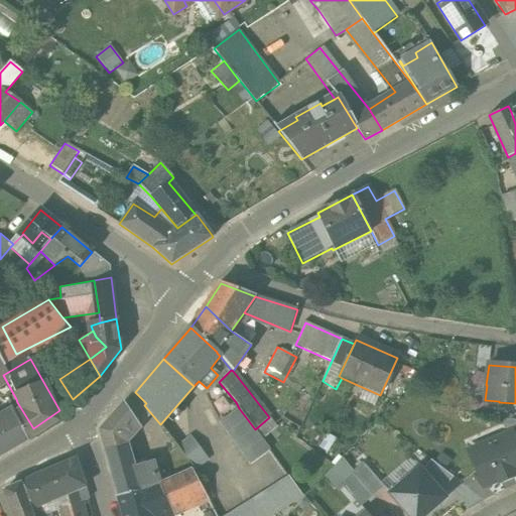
[(319,395),(295,382),(272,422),(295,435),(319,395)]
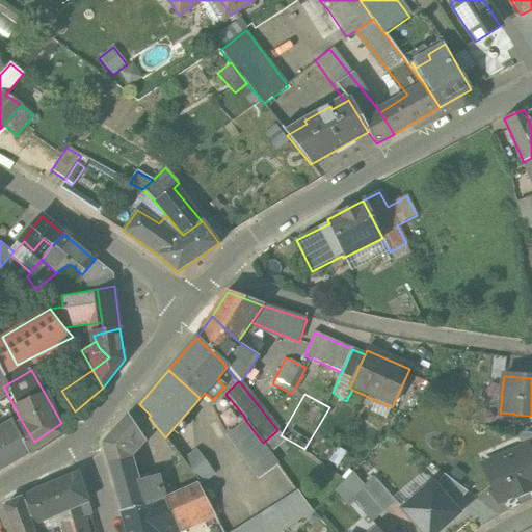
[(10,420),(26,446),(34,442),(18,415),(17,411),(9,416),(10,420)]
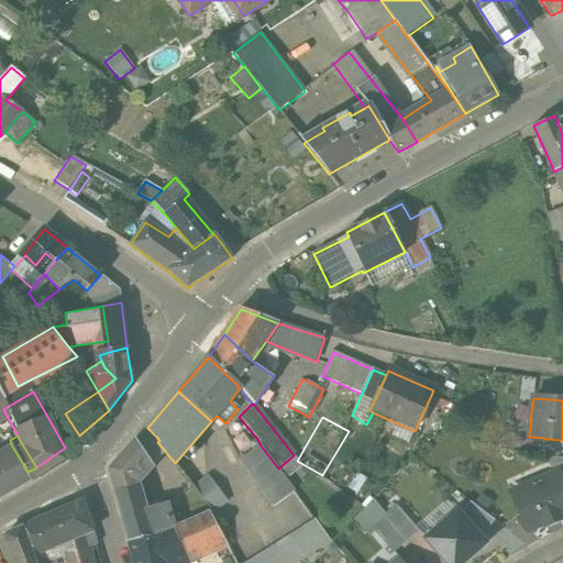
[(135,440),(109,470),(125,531),(156,529),(172,527),(165,504),(144,509),(136,483),(152,465),(135,440)]
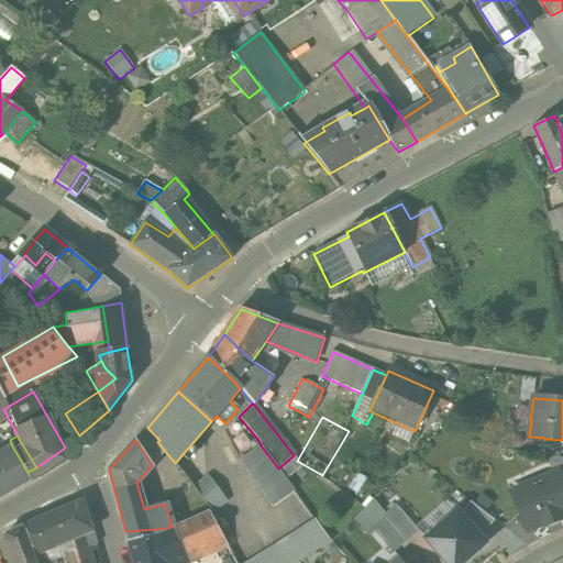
[(11,444),(0,451),(0,488),(28,472),(11,444)]
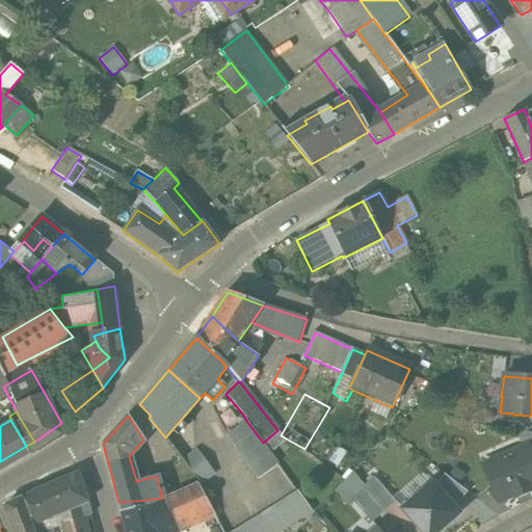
[(277,464),(246,421),(225,435),(258,480),(277,464)]
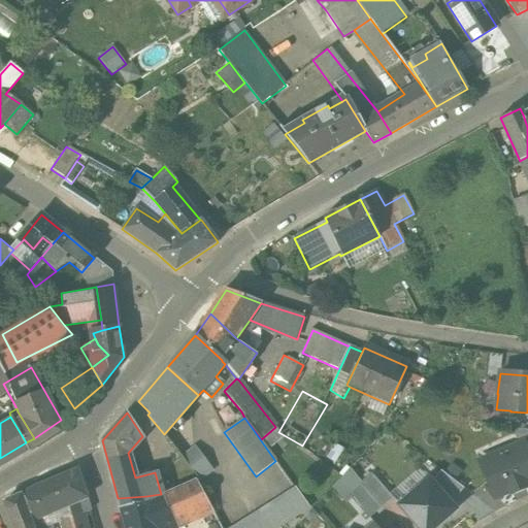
[(523,443),(527,454),(527,431),(513,429),(520,446),(523,443)]
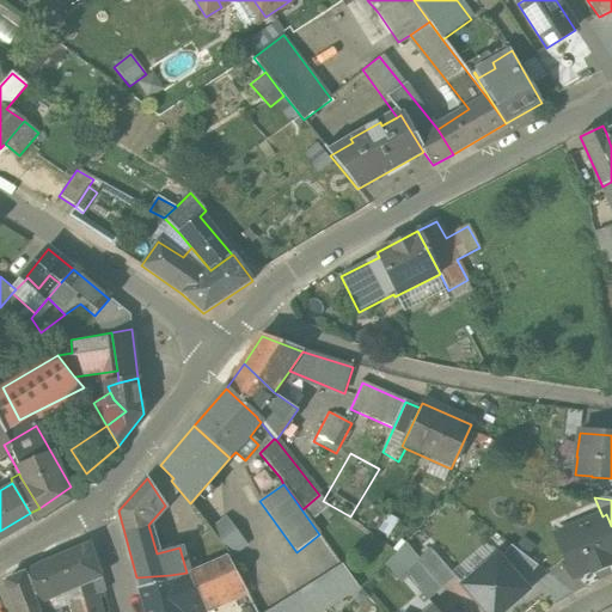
[(603,516),(555,537),(573,577),(592,569),(593,573),(609,565),(607,563),(611,560),(611,526),(606,514),(603,516)]
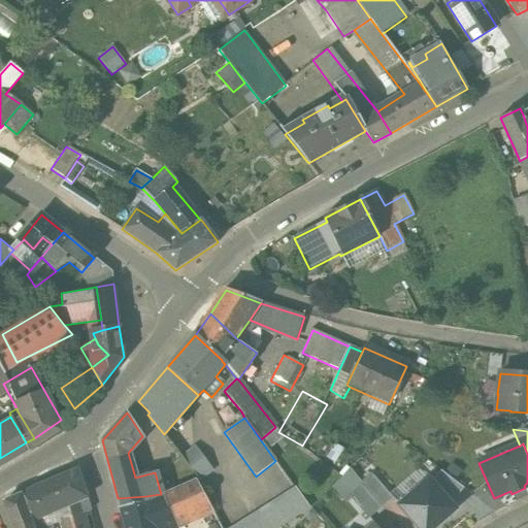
[(194,450),(183,459),(199,480),(210,471),(194,450)]
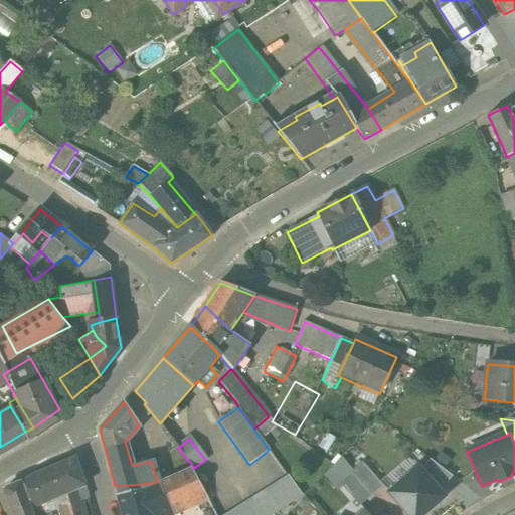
[(75,459),(56,467),(66,493),(84,486),(75,459)]
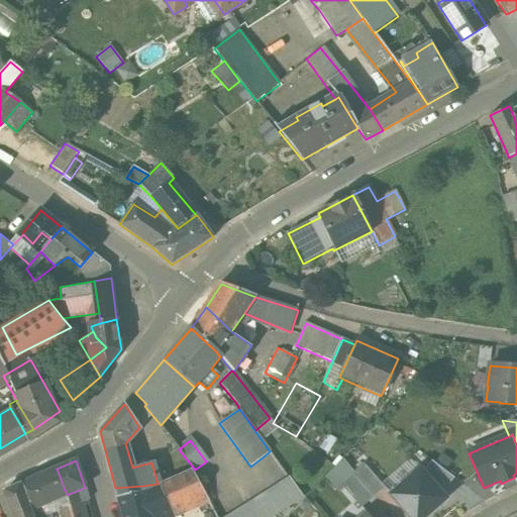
[(441,494),(454,479),(431,461),(422,473),(441,494)]
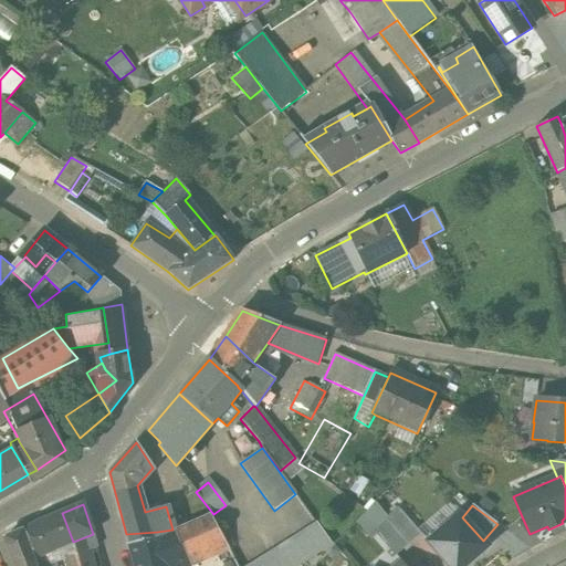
[(420,533),(398,507),(386,519),(409,545),(420,533)]
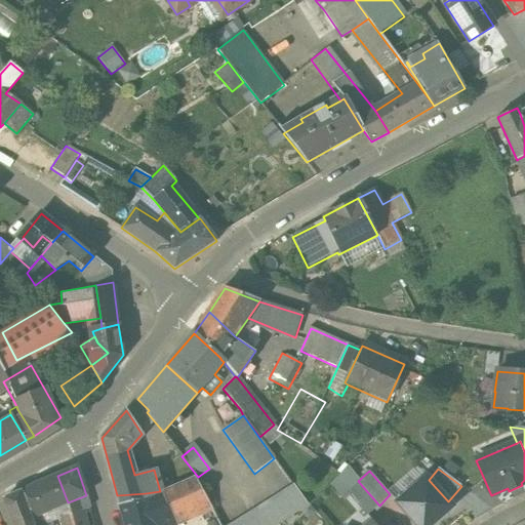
[(57,476),(38,483),(47,511),(68,502),(57,476)]
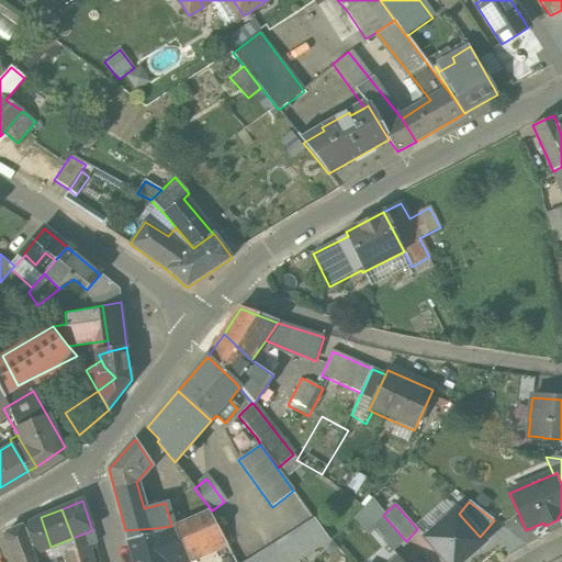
[(209,510),(171,526),(156,528),(166,561),(173,561),(225,542),(209,510)]
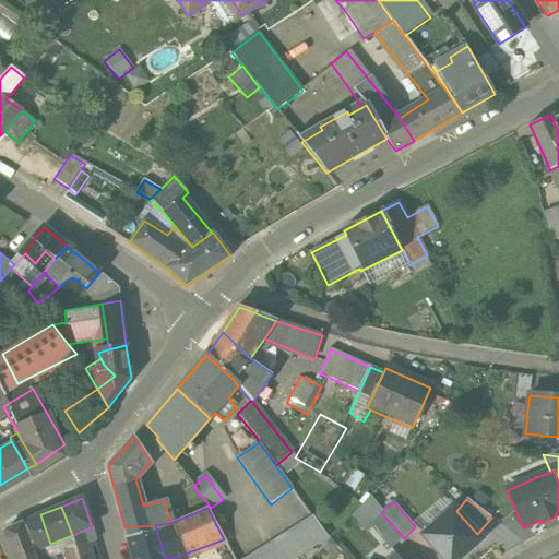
[(442,558),(459,558),(482,539),(477,534),(456,511),(454,508),(423,536),(442,558)]
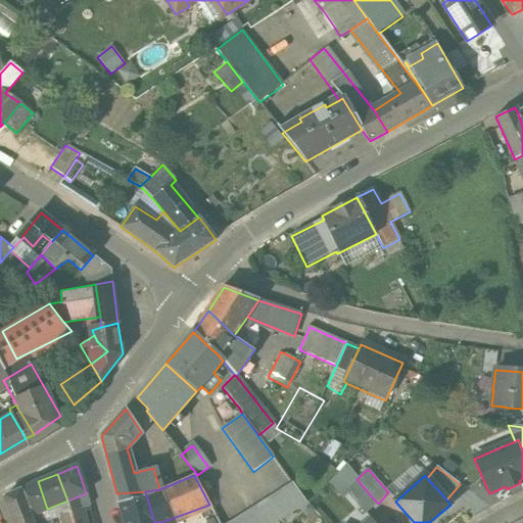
[(378,504),(357,479),(344,490),(367,515),(378,504)]
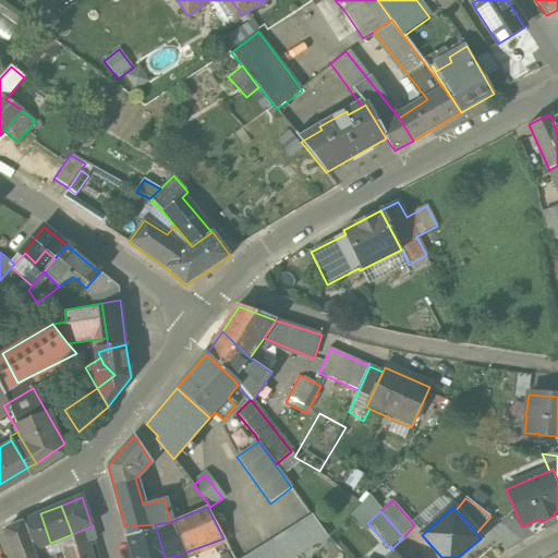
[(40,513),(22,523),(33,553),(51,544),(50,543),(40,513)]
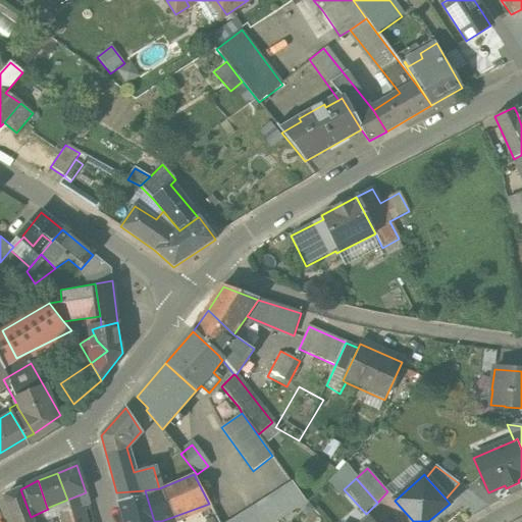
[(292,481),(259,503),(269,521),(274,521),(306,501),(292,481)]
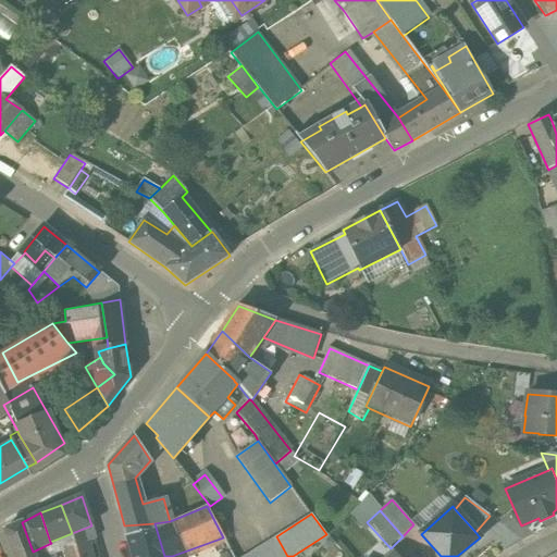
[(22,522),(7,529),(15,556),(34,556),(33,552),(22,522)]
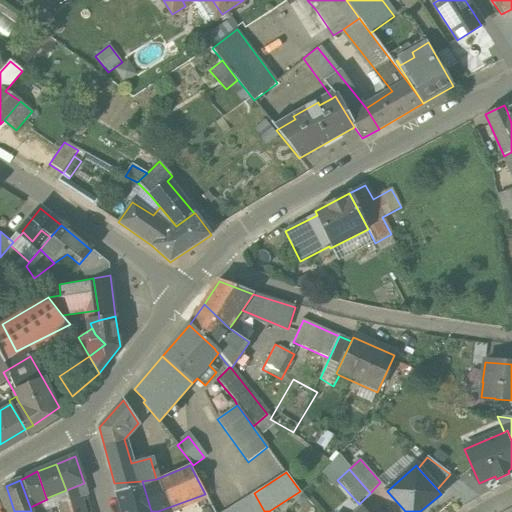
[(151,511),(142,481),(114,483),(122,511),(151,511)]
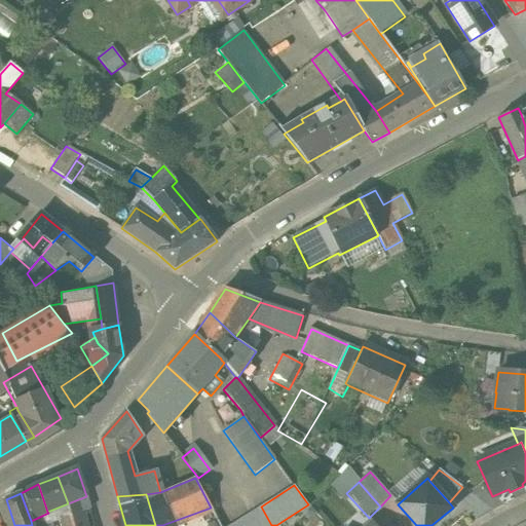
[(86,496),(68,503),(71,514),(74,525),(88,525),(85,511),(90,509),(86,496)]
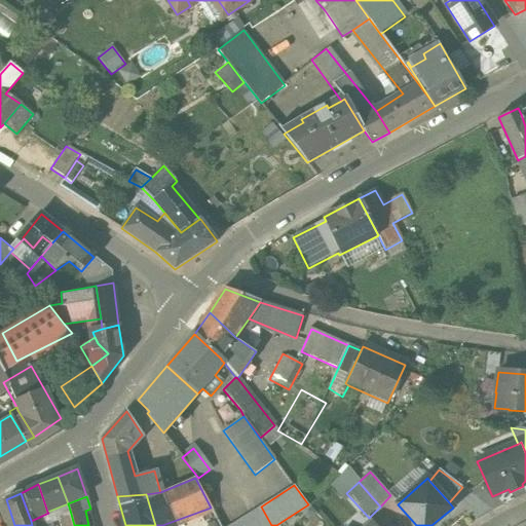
[(225,525),(271,525),(261,506),(225,525)]
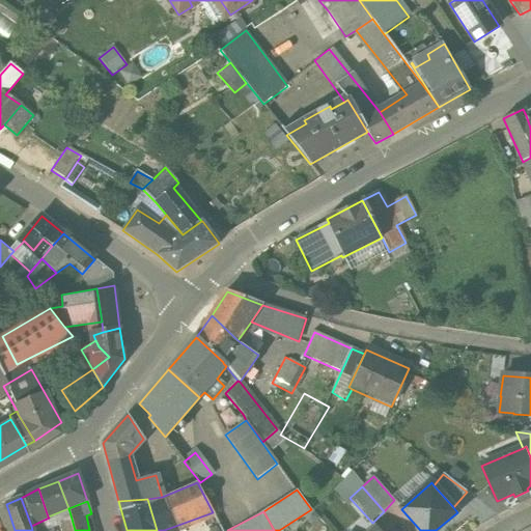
[(75,530),(72,519),(60,524),(62,530),(75,530)]
